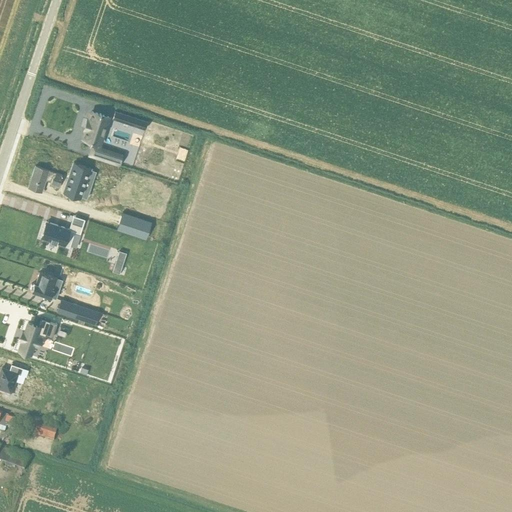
[(90,108),(80,139),(91,142),(87,155),(119,166),(123,153),(101,146),(111,115),(90,108)]
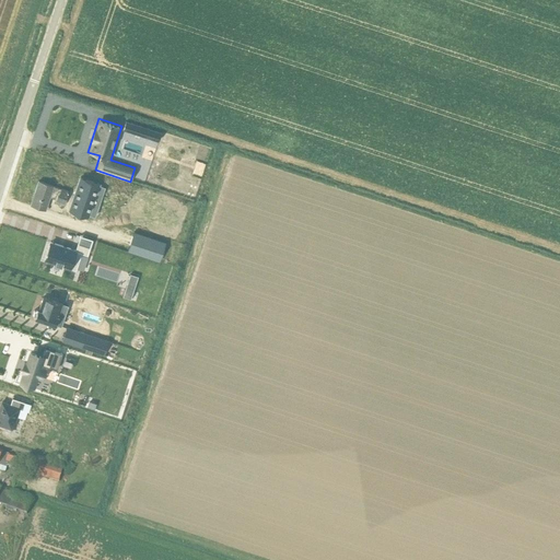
[(161,132),(126,121),(123,130),(158,141),(161,132)]
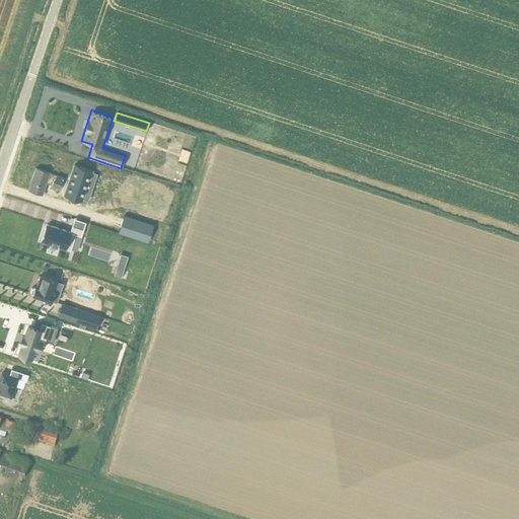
[(28,189),(28,190),(39,193),(41,194),(45,182),(51,183),(50,188),(66,193),(70,179),(46,171),(35,168),(31,179),(33,179),(30,190),(28,189)]
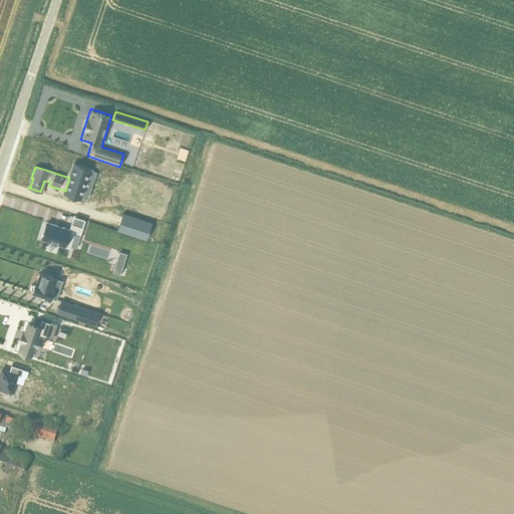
[(92,173),(74,167),(65,195),(83,201),(83,200),(87,201),(89,194),(86,193),(92,173)]
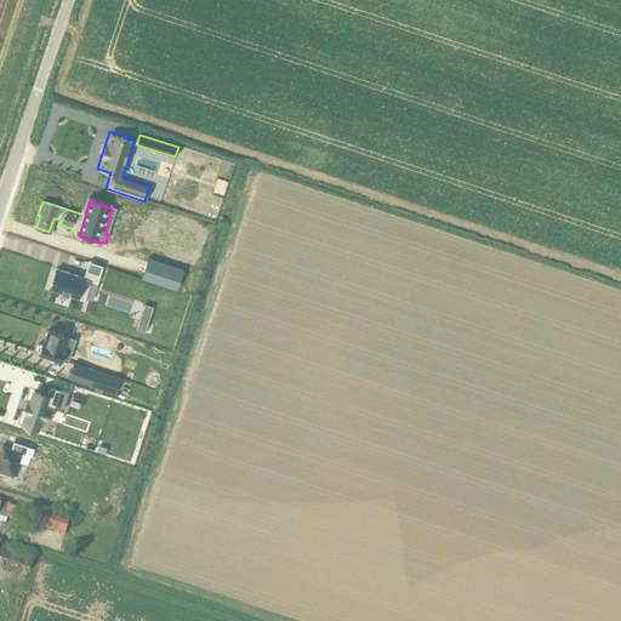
[(159,284),(176,290),(183,268),(166,263),(148,257),(142,278),(159,284)]
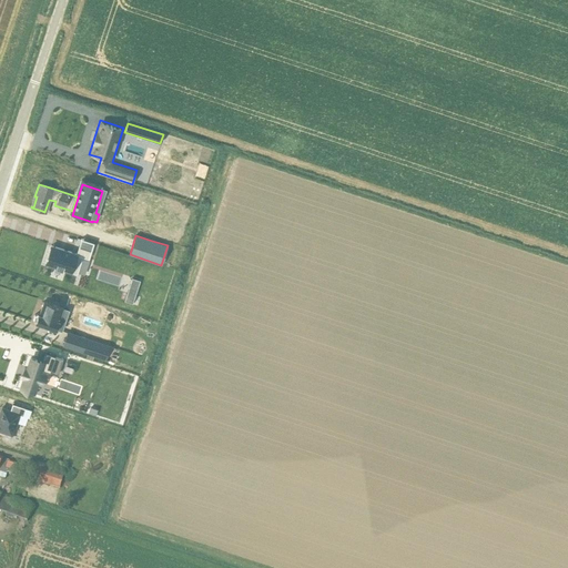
[(89,259),(92,251),(79,246),(77,254),(51,246),(46,263),(56,266),(54,267),(62,270),(63,269),(78,273),(83,257),(89,259)]
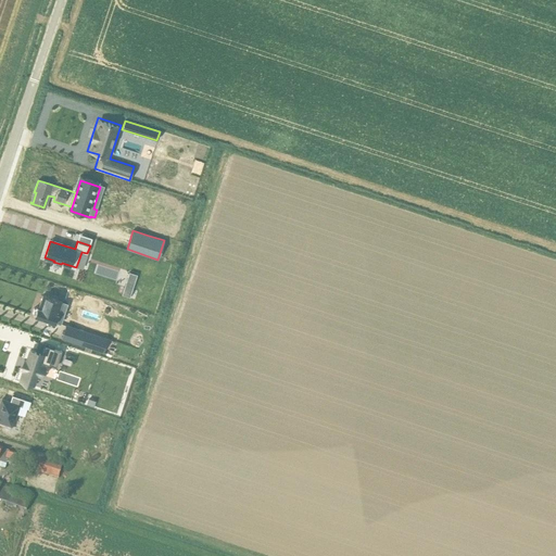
[(62,302),(53,299),(42,295),(39,306),(37,306),(35,315),(54,321),(62,302)]
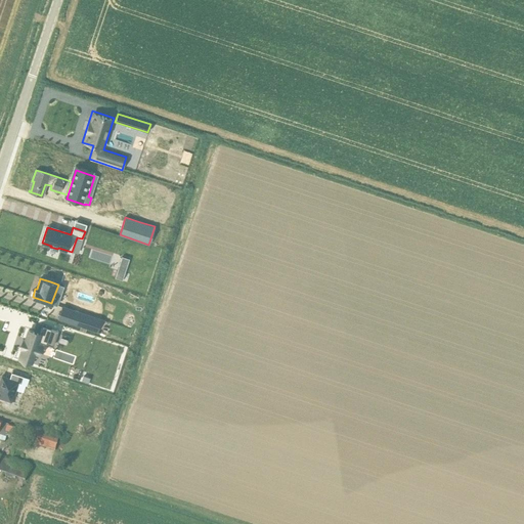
[(62,305),(57,319),(80,326),(80,330),(85,332),(86,329),(97,333),(101,318),(62,305)]
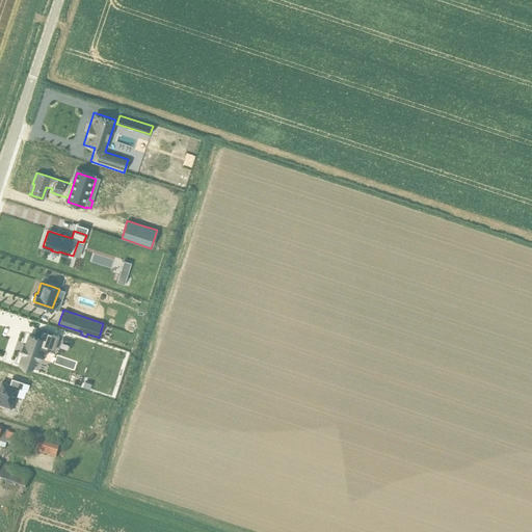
[(22,354),(20,363),(32,368),(35,358),(37,358),(40,360),(43,350),(41,349),(41,347),(47,349),(54,351),(57,344),(59,336),(52,334),(42,330),(38,339),(28,336),(26,345),(25,344),(22,353),(22,354)]
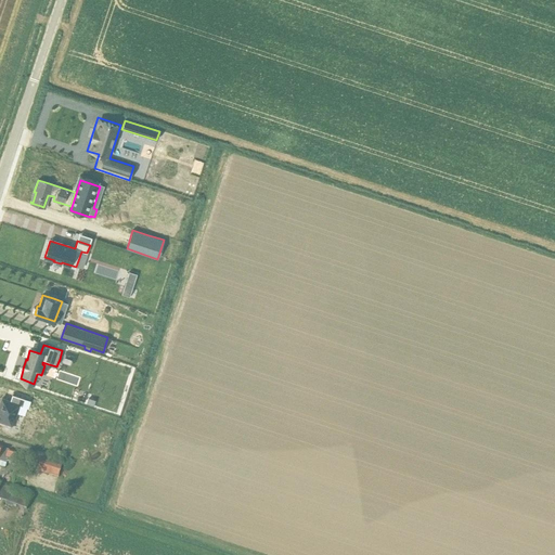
[(10,402),(1,399),(0,402),(0,427),(11,430),(18,405),(22,407),(24,399),(23,399),(12,396),(10,402)]
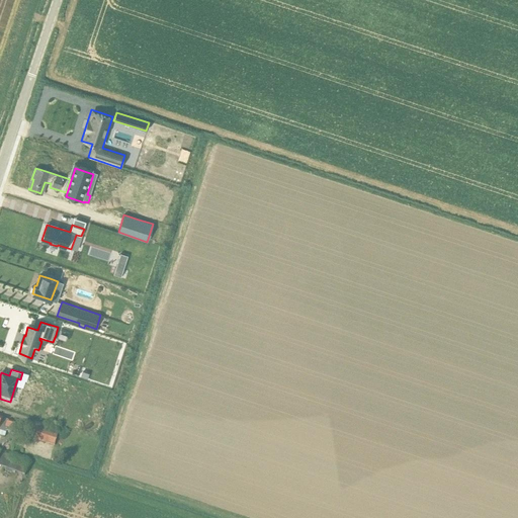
[(0,435),(4,437),(6,432),(13,434),(16,424),(0,418),(0,435)]
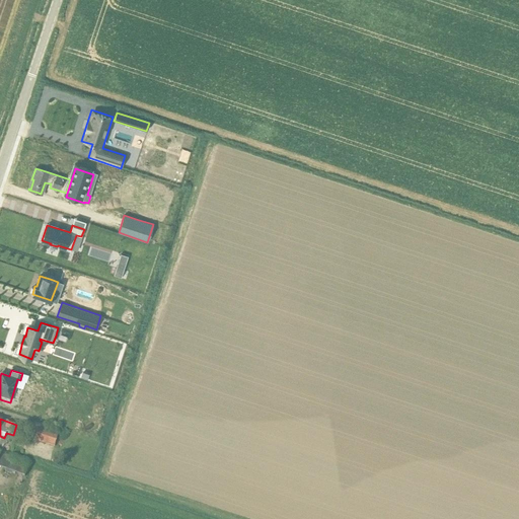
[(34,441),(55,447),(58,434),(39,428),(34,441)]
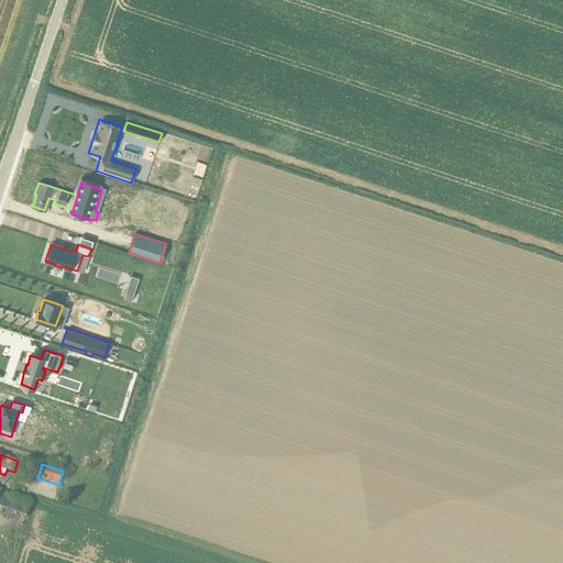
[(32,503),(28,501),(0,490),(0,508),(22,517),(26,518),(32,503)]
